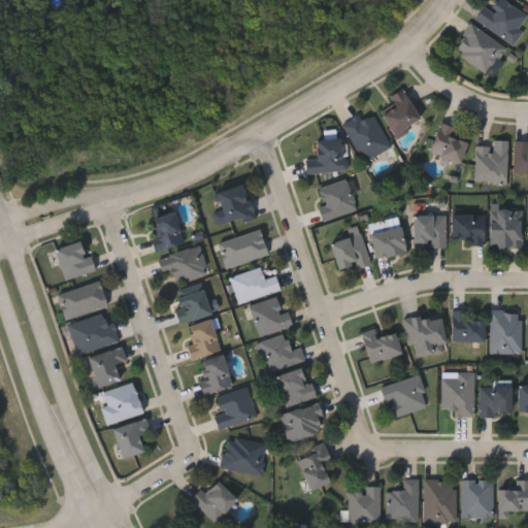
[(484,5),(492,11),(499,0),(505,0),(527,14),(527,21),(513,44),(475,20),(484,5)]
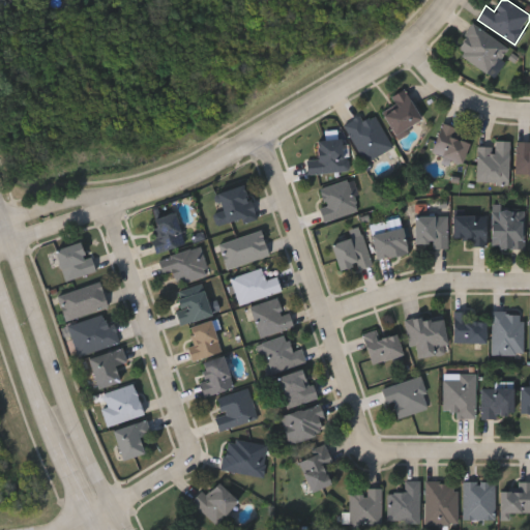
[(455,51),(473,24),(509,49),(491,76),(455,51)]
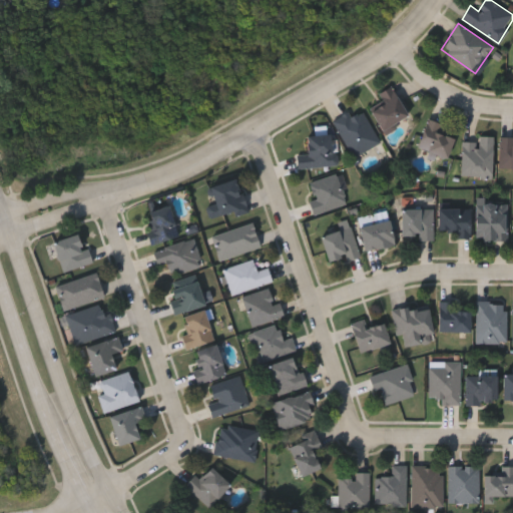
[(410,114),(384,131),(371,112),(385,102),(380,94),(392,87),(410,114)]
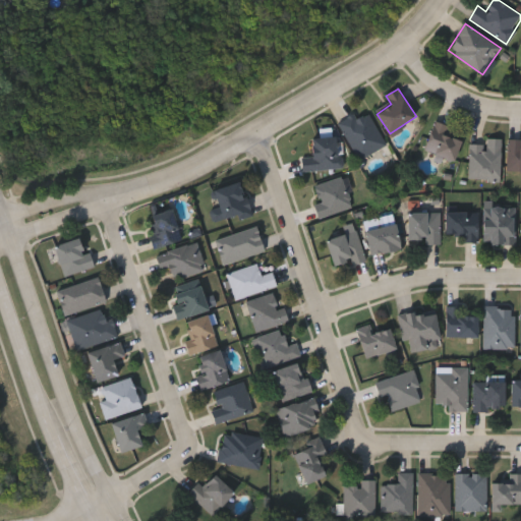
[(359,161),(339,123),(355,114),(358,120),(369,114),(387,146),(359,161)]
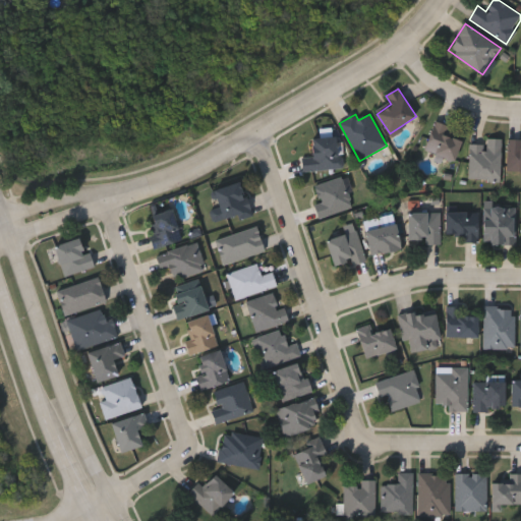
[(461,142),(454,162),(424,151),(436,121),(450,127),(447,136),(461,142)]
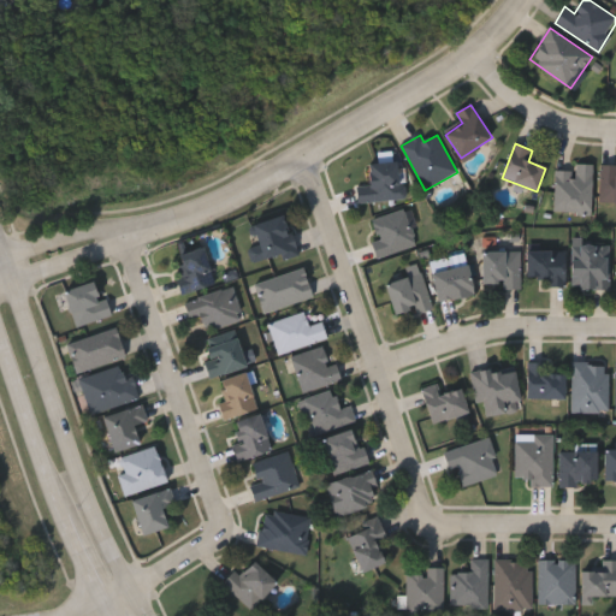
[(368,164),(402,163),(404,200),(359,202),(357,188),(369,187),(368,164)]
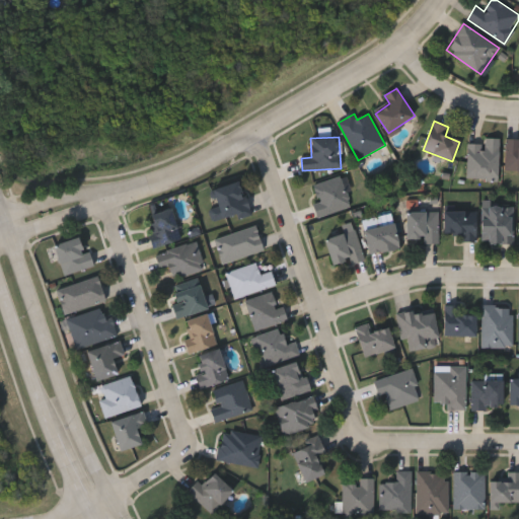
[(485,144),(485,139),(499,139),(499,179),(467,178),(468,144),(485,144)]
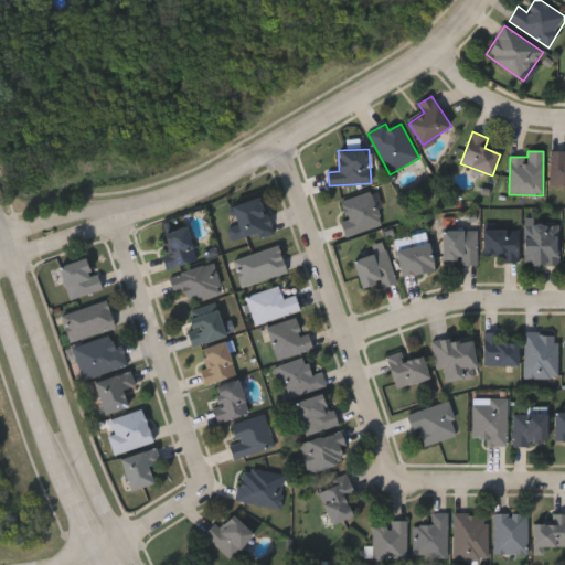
[(564,188),(551,188),(551,156),(564,156),(564,188)]
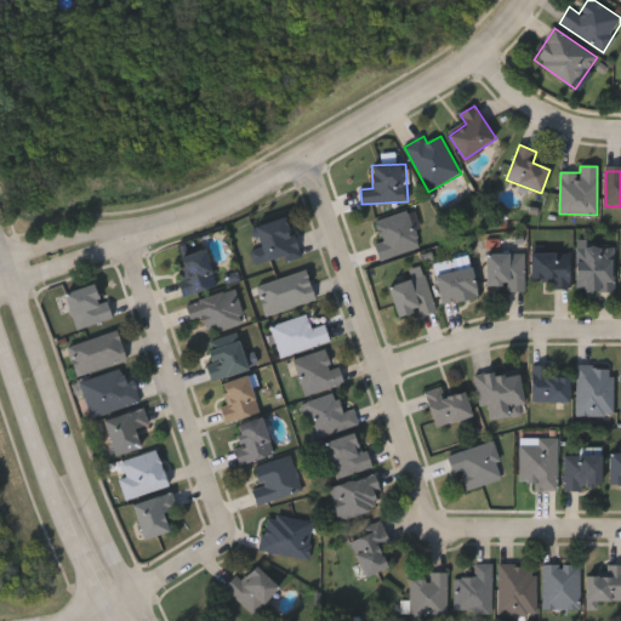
[(382,261),(376,244),(381,241),(374,222),(408,211),(420,248),(382,261)]
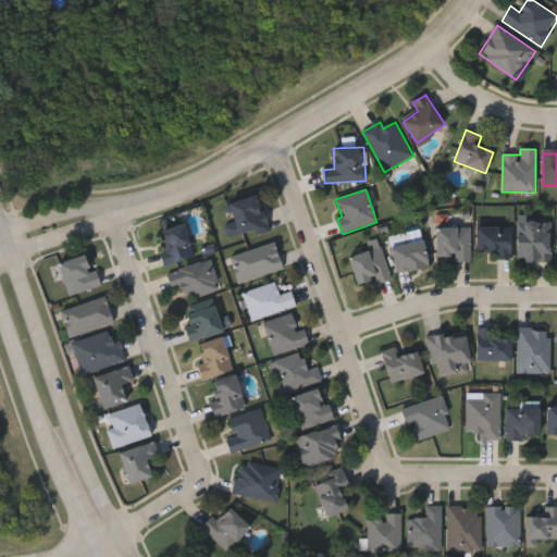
[(268,226),(239,236),(229,203),(258,195),(268,226)]
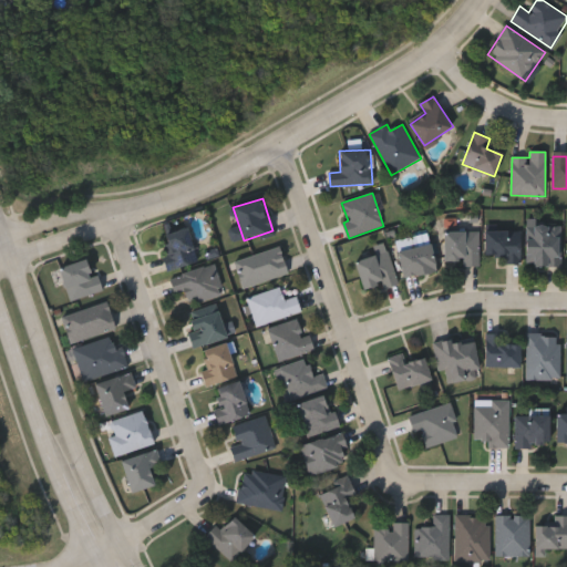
[(526,267),(526,225),(560,225),(560,267),(526,267)]
